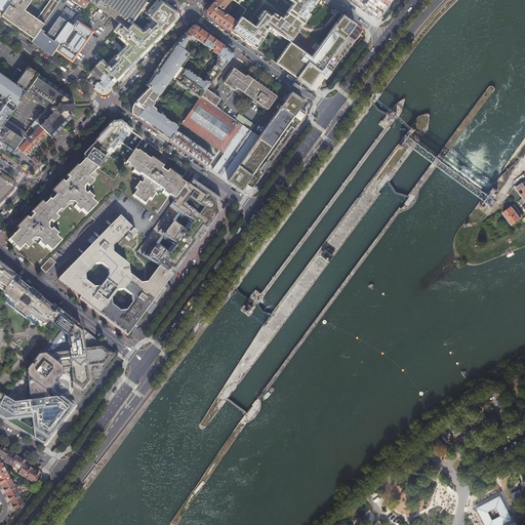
[(10,0),(0,15),(0,18),(4,23),(27,38),(31,41),(40,29),(44,24),(36,17),(24,9),(30,1),(28,0),(10,0)]
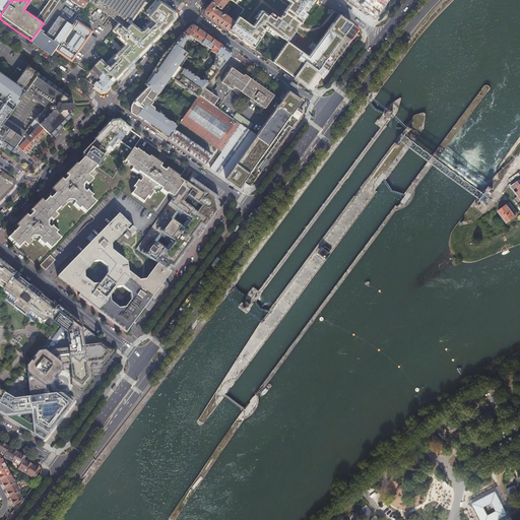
[(0,0),(0,15),(10,0),(0,0)]
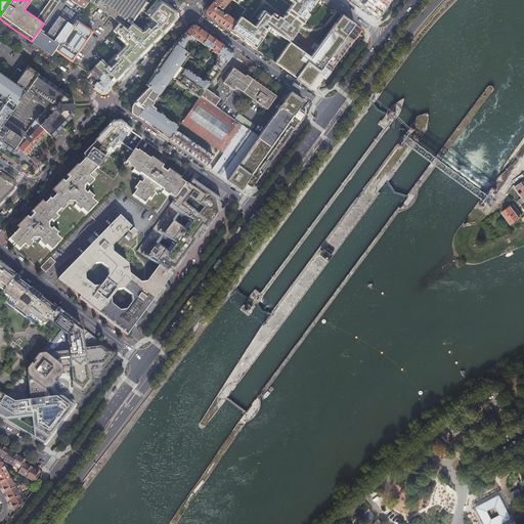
[(48,0),(36,17),(44,24),(59,0),(48,0)]
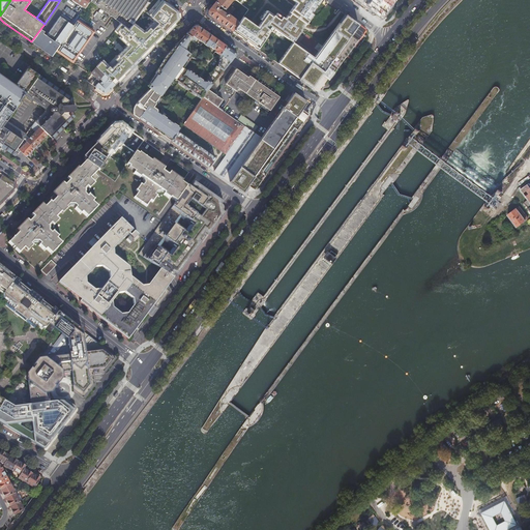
[(71,0),(85,8),(90,1),(90,0),(71,0)]
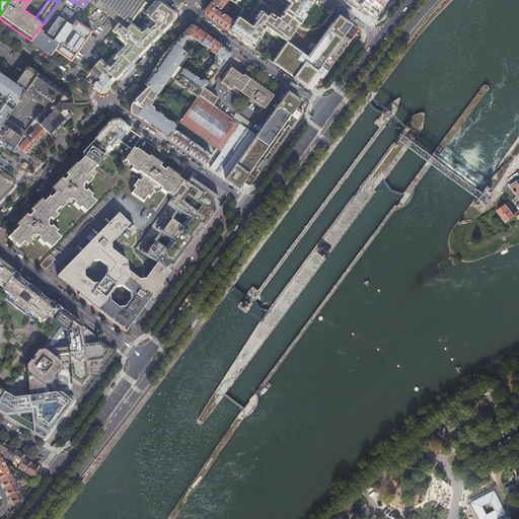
[(88,0),(88,1),(120,22),(127,27),(139,13),(147,2),(145,1),(144,1),(143,0),(88,0)]
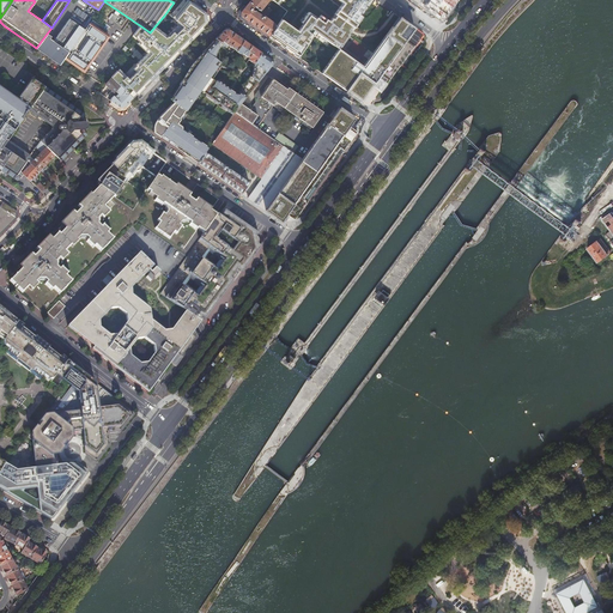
[(267,0),(250,0),(241,11),(241,13),(241,17),(249,22),(261,31),(268,36),(271,34),(275,25),(266,18),(272,10),(268,7),(266,10),(263,7),(258,14),(255,12),(258,10),(259,11),(267,0)]
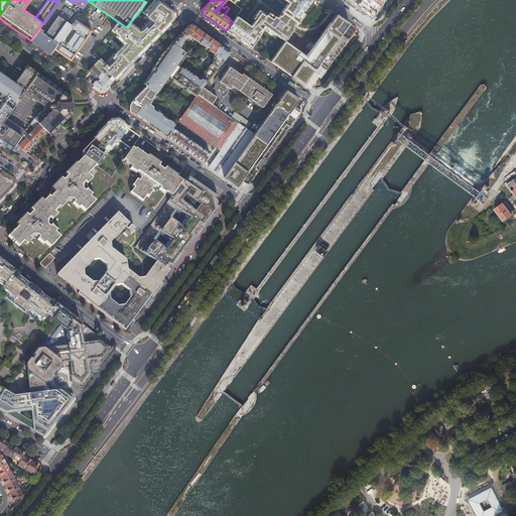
[(228,0),(241,9),(232,21),(228,28),(226,30),(251,48),(263,30),(264,30),(266,28),(285,40),(293,29),(294,26),(311,0),(228,0)]
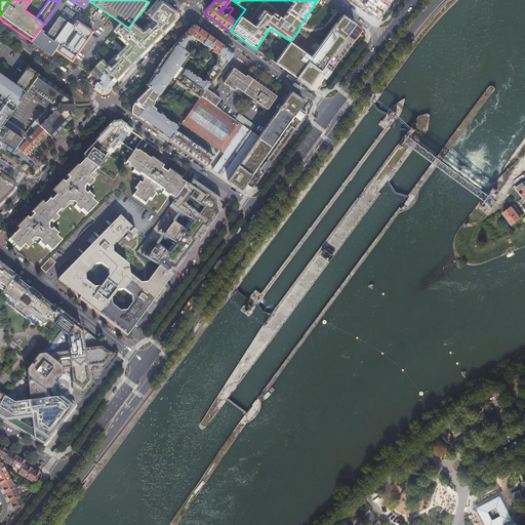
[(379,16),(393,0),(365,0),(363,4),(379,16)]
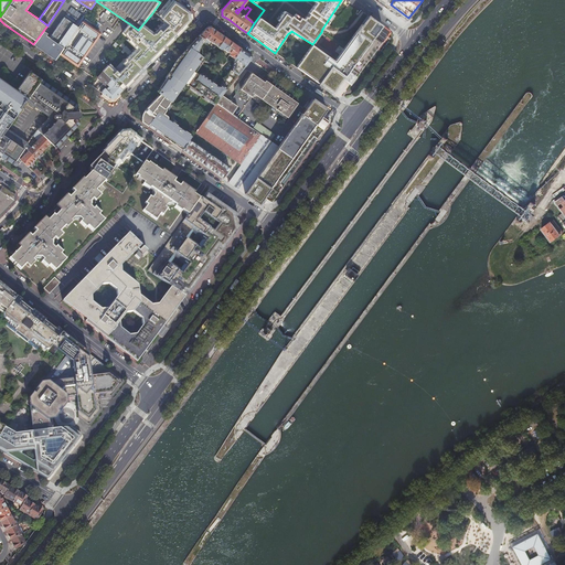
[(297,65),(296,67),(299,70),(304,73),(305,72),(307,73),(306,74),(331,93),(343,77),(343,78),(344,78),(344,77),(345,77),(345,76),(344,75),(348,71),(350,68),(358,74),(382,42),(381,42),(373,36),(377,31),(382,25),(368,16),(344,49),(334,61),(312,44),(297,65)]
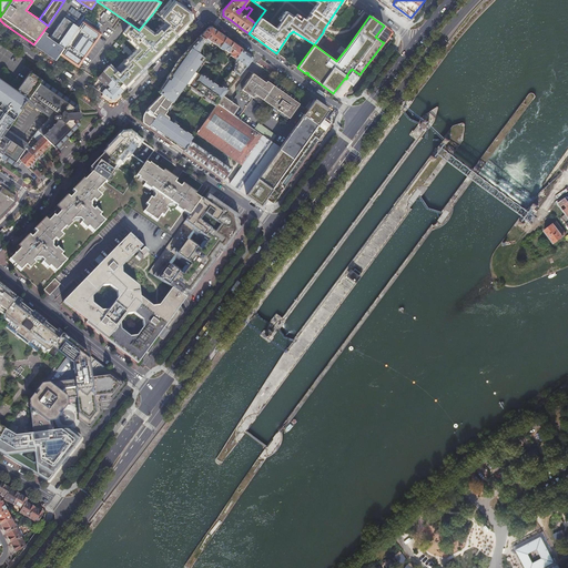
[(43,31),(33,44),(39,48),(56,60),(60,53),(79,27),(64,17),(49,38),(46,36),(47,33),(43,31)]
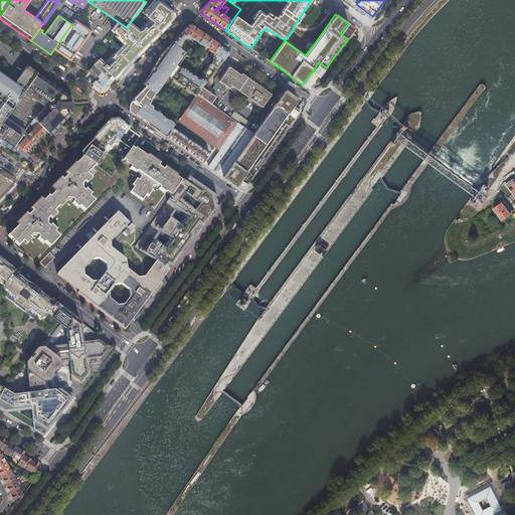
[(71,24),(54,48),(70,60),(92,30),(74,19),(71,24)]
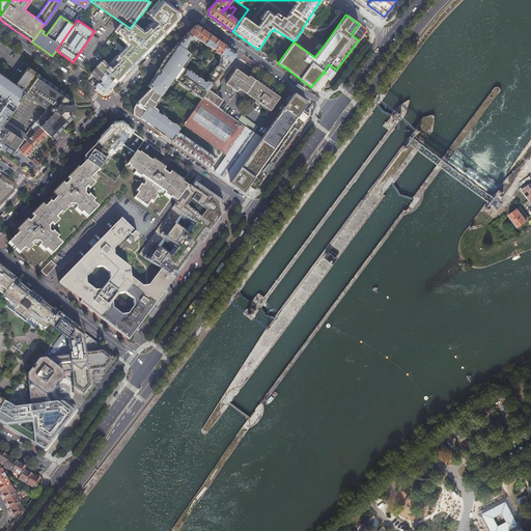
[(219,54),(226,45),(218,39),(204,30),(198,25),(196,25),(194,25),(185,35),(192,39),(194,36),(194,37),(195,37),(197,39),(197,38),(203,43),(203,44),(207,47),(208,45),(214,49),(212,52),(211,52),(211,53),(213,54),(215,52),(219,54)]
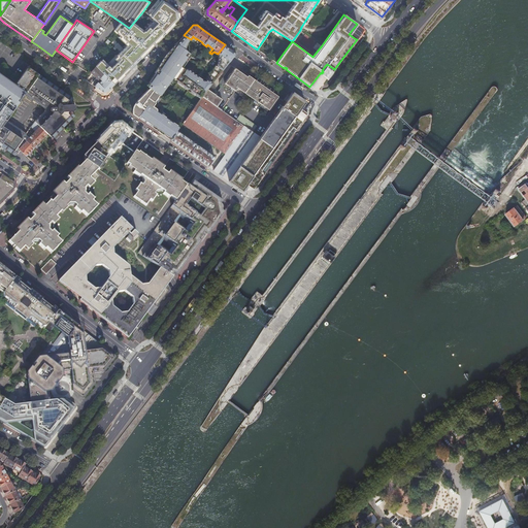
[(191,39),(184,35),(178,41),(175,44),(185,51),(186,46),(196,53),(200,46),(191,39)]
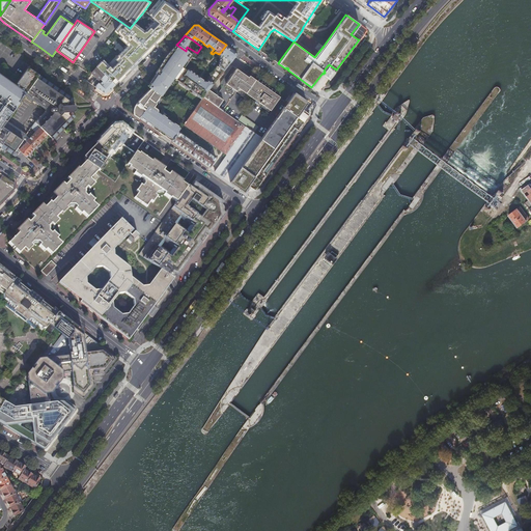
[(204,93),(208,89),(235,55),(236,53),(226,45),(219,54),(219,61),(221,63),(219,66),(218,66),(216,68),(214,70),(213,72),(212,74),(211,73),(210,75),(208,77),(210,78),(207,80),(208,81),(207,83),(188,68),(186,71),(184,70),(184,67),(187,62),(187,60),(188,58),(184,56),(185,55),(174,47),(169,53),(167,55),(165,57),(165,59),(160,70),(158,68),(156,73),(157,75),(154,79),(156,81),(164,86),(166,88),(173,78),(176,77),(177,80),(178,81),(178,82),(185,87),(187,86),(195,92),(195,94),(201,99),(202,96),(204,93)]
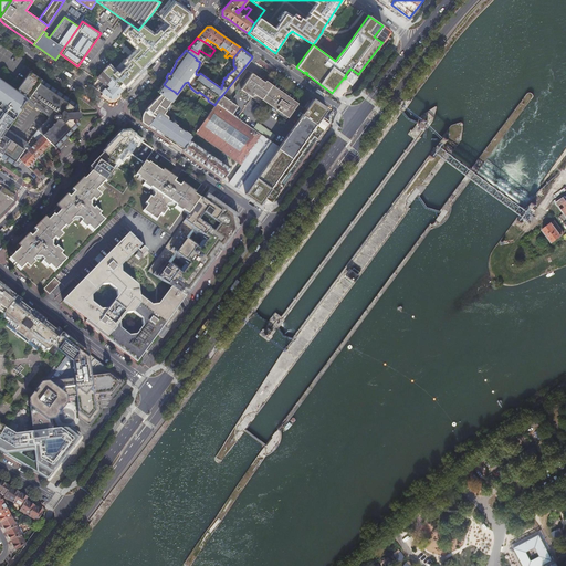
[(187,49),(186,50),(197,59),(198,54),(188,48),(187,49)]
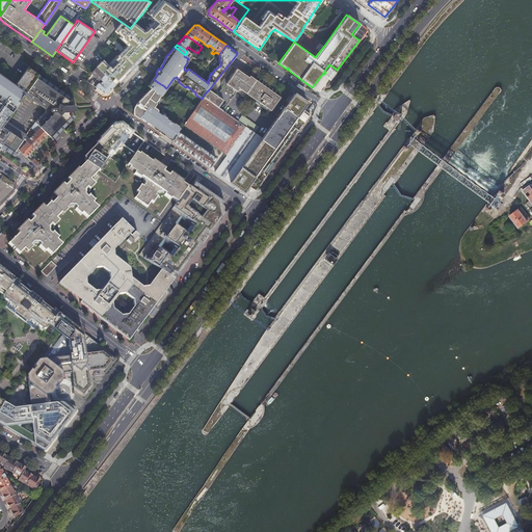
[(28,67),(16,84),(0,72),(0,129),(6,121),(12,112),(25,96),(40,75),(28,67)]
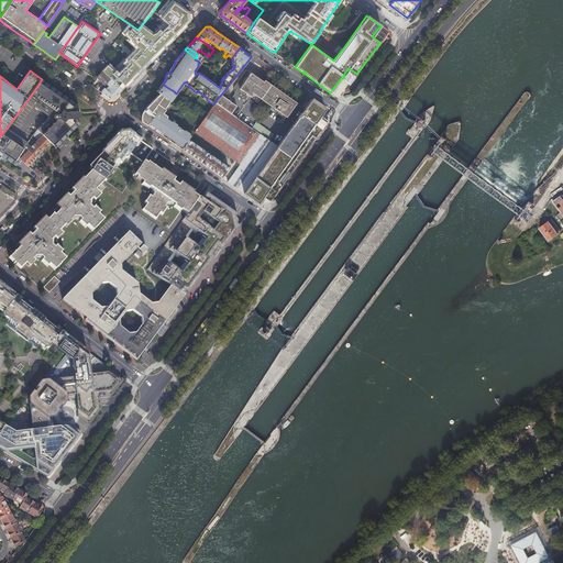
[(109,79),(101,72),(96,77),(100,80),(102,83),(105,85),(106,84),(108,86),(106,88),(105,87),(100,91),(110,98),(112,98),(113,98),(119,92),(122,89),(110,78),(109,79)]
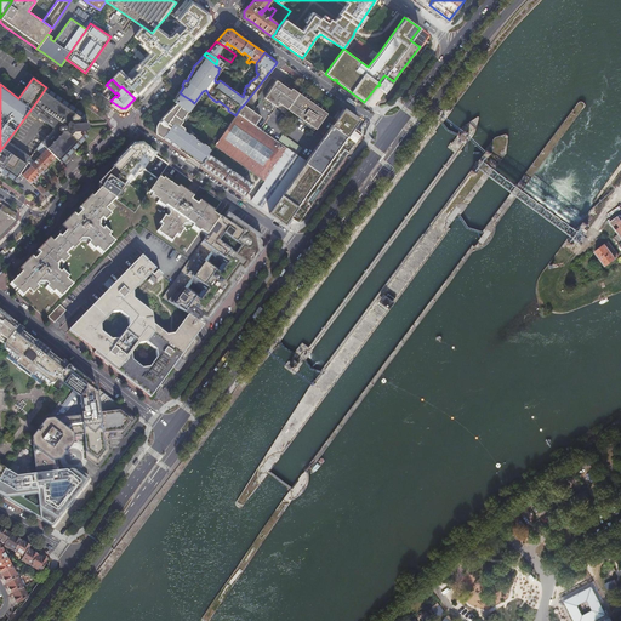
[(269,91),(265,97),(285,112),(288,108),(315,129),(328,113),(315,104),(291,87),(290,90),(288,87),(277,80),(272,86),(269,91)]
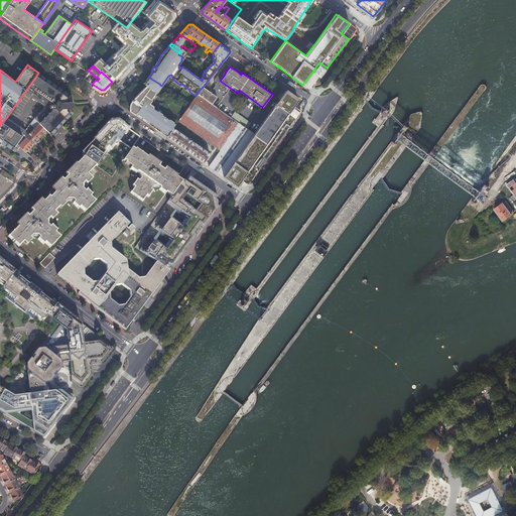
[(70,100),(72,96),(38,73),(24,93),(43,106),(44,108),(41,111),(34,119),(36,121),(38,123),(46,131),(49,134),(50,135),(53,132),(58,127),(73,113),(70,110),(70,108),(71,108),(71,105),(71,101),(70,101),(70,100)]
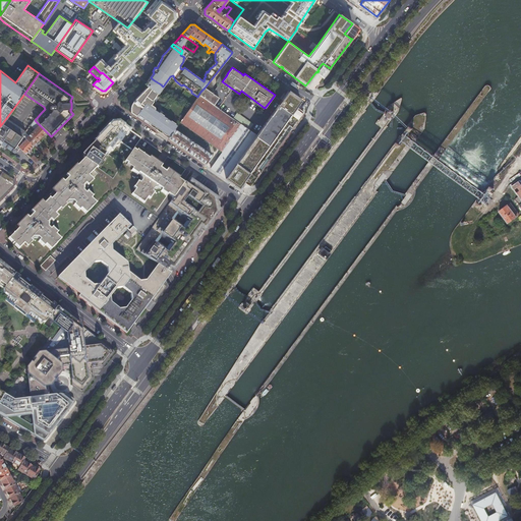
[(158,94),(163,87),(161,84),(153,79),(151,77),(146,84),(149,87),(150,88),(152,89),(157,93),(158,94)]
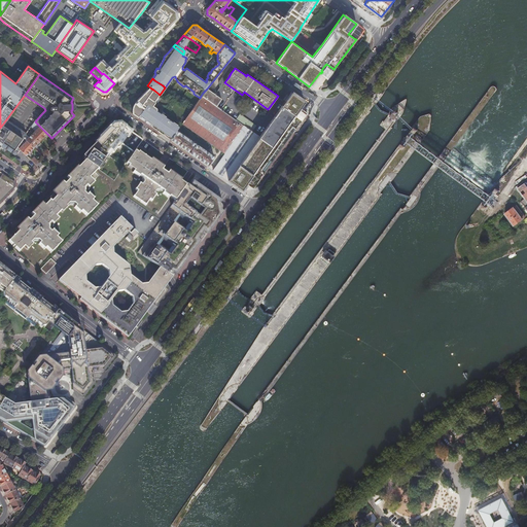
[(179,127),(169,119),(156,110),(156,108),(152,105),(154,103),(154,101),(159,94),(153,90),(151,89),(150,88),(135,103),(134,105),(133,108),(135,108),(134,111),(133,113),(138,117),(139,115),(159,130),(157,131),(160,133),(163,134),(163,133),(171,138),(174,134),(176,131),(179,127)]
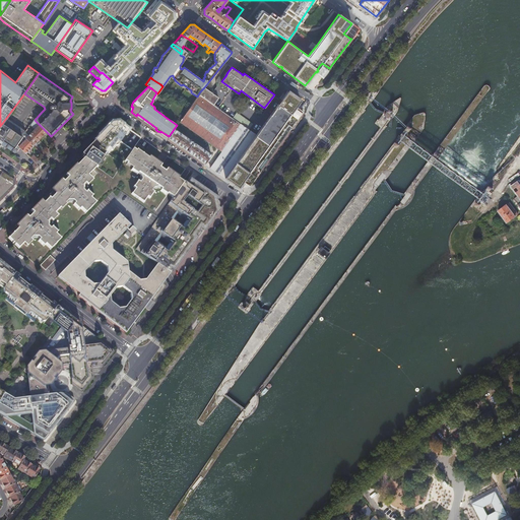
[(218,98),(204,87),(200,91),(198,94),(213,105),(218,98)]
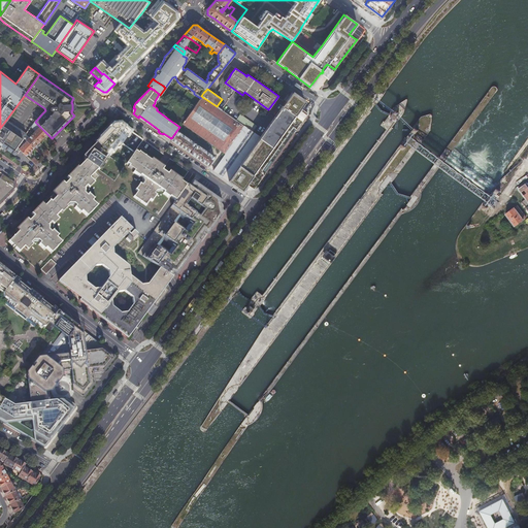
[(260,136),(228,180),(231,183),(234,186),(241,190),(244,186),(241,184),(243,182),(246,184),(248,182),(252,184),(255,187),(266,171),(292,135),(303,119),(304,118),(297,112),(300,108),(303,104),(304,101),(301,99),(297,96),(294,94),(291,92),(289,95),(285,100),(260,136)]
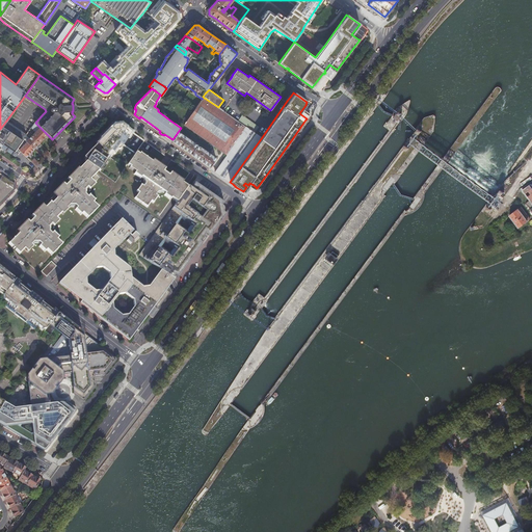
[(218,107),(203,97),(202,99),(194,108),(183,125),(227,155),(218,167),(215,171),(219,175),(230,182),(262,137),(255,132),(238,121),(218,107)]
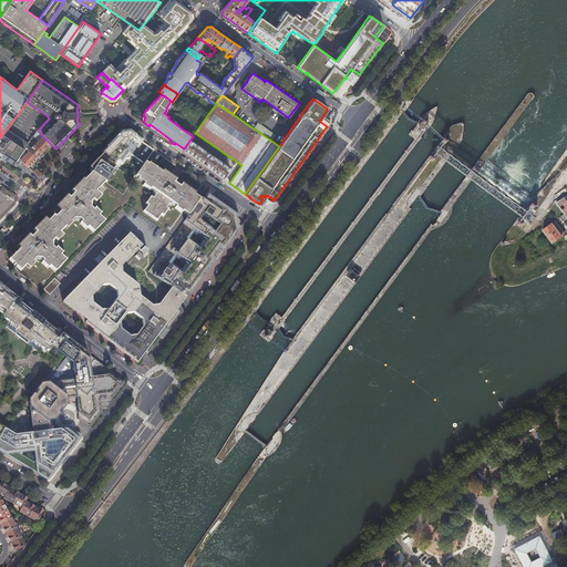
[(322,116),(319,121),(327,126),(330,122),(322,116)]
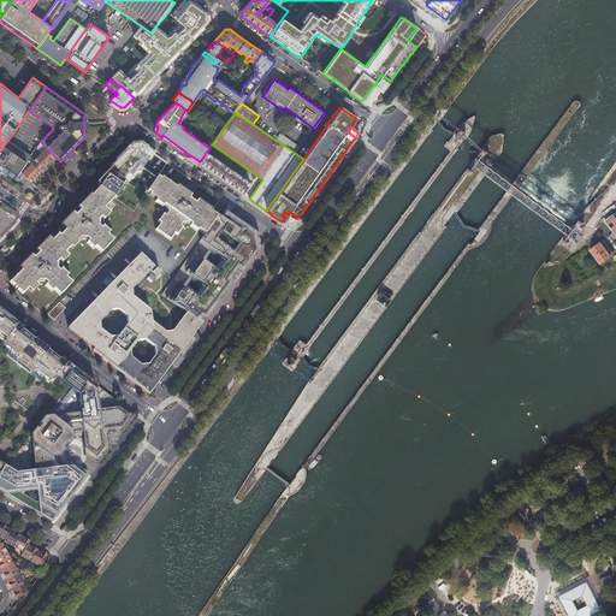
[(454,138),(458,142),(463,137),(462,136),(463,134),(461,131),(458,134),(457,132),(454,138)]
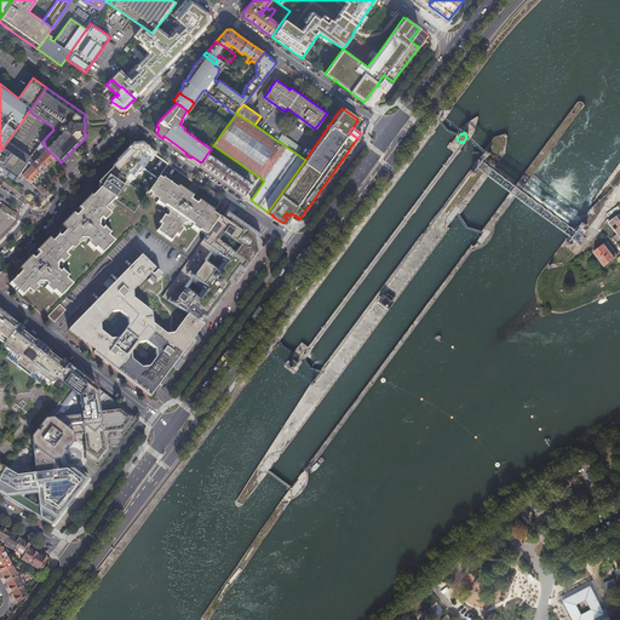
[(281,133),(277,141),(297,154),(302,147),(281,133)]
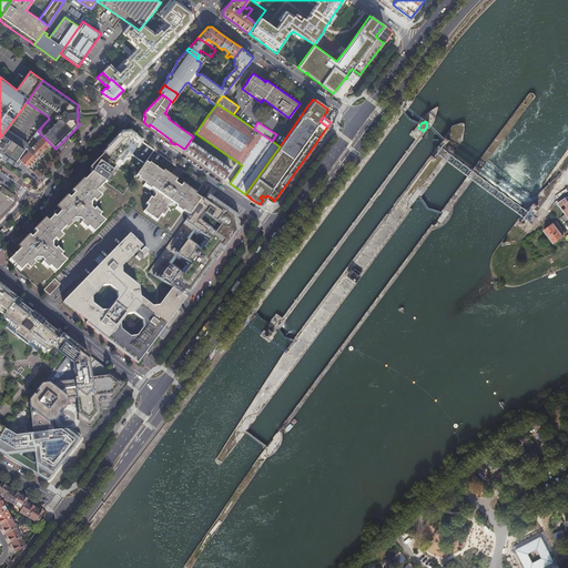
[(149,127),(170,141),(171,140),(150,124),(149,127)]
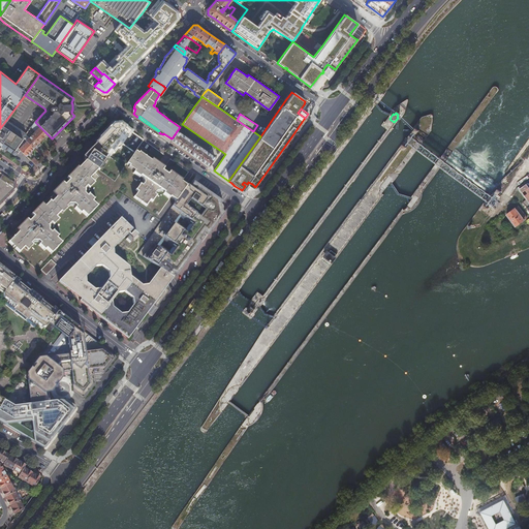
[(6,150),(16,156),(20,150),(17,147),(19,145),(23,137),(26,134),(26,133),(6,120),(0,128),(0,147),(6,150)]
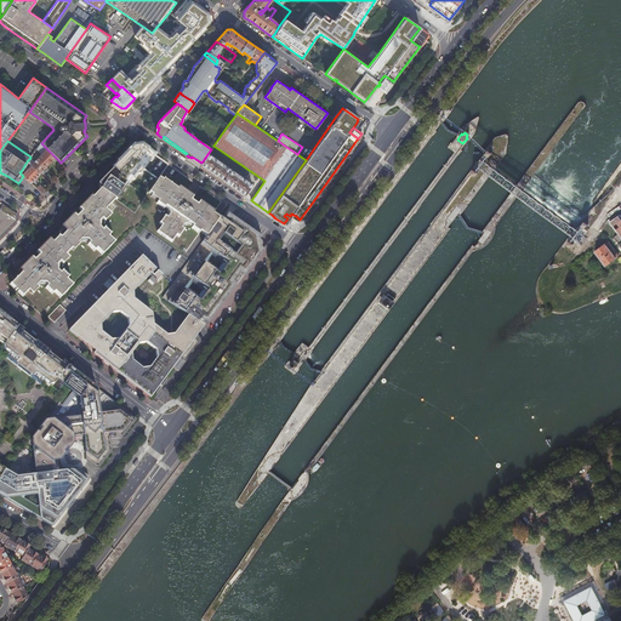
[(41,143),(40,143),(33,154),(34,155),(44,146),(41,143)]
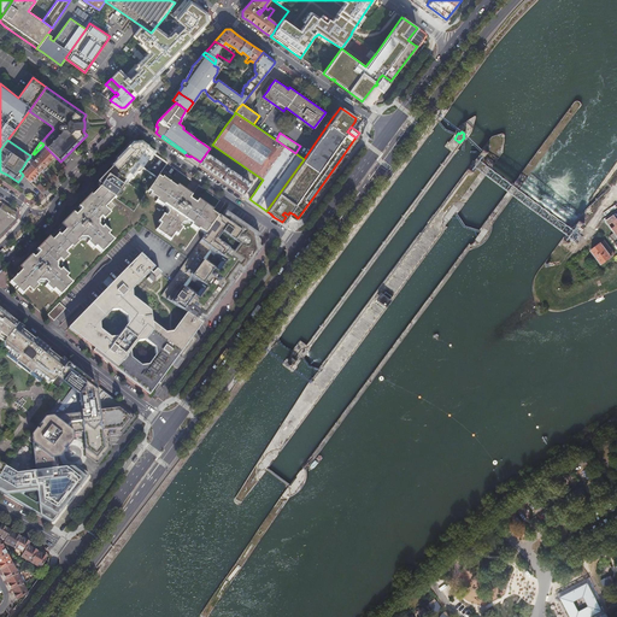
[(116,198),(127,183),(130,178),(134,172),(136,174),(140,168),(141,169),(153,153),(141,145),(131,147),(129,150),(110,169),(101,177),(101,180),(98,186),(100,187),(115,197),(116,198)]
